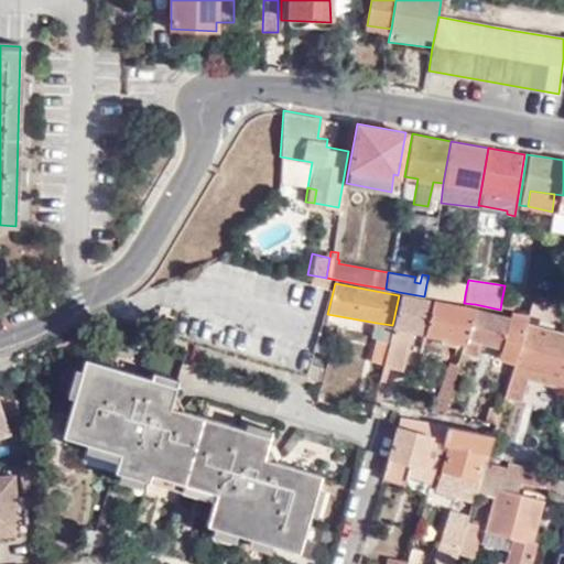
[(459,291),(426,284),(424,296),(433,297),(464,303),(465,295),(467,284),(461,283),(459,291)]
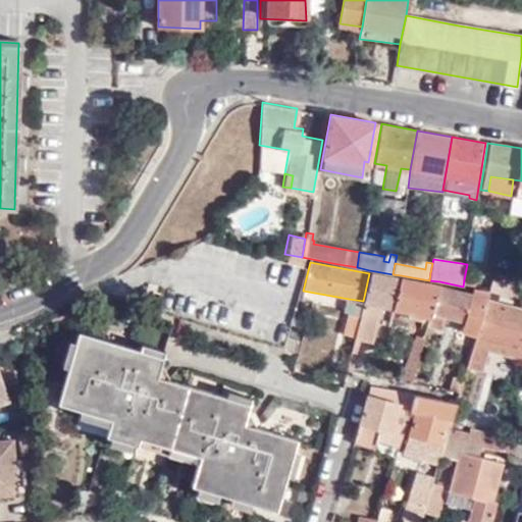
[(400,278),(369,273),(364,297),(363,301),(360,315),(355,337),(374,343),(383,306),(393,308),(400,278)]
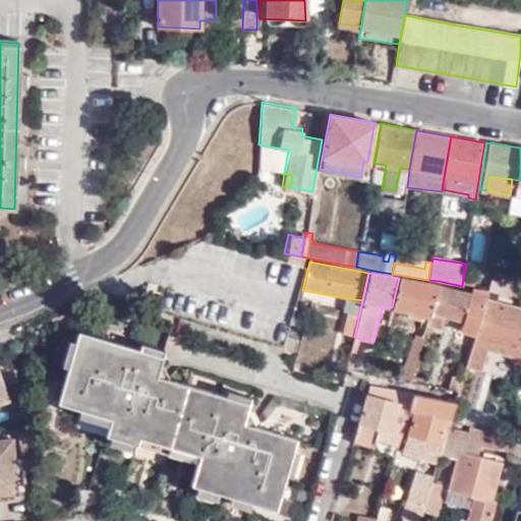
[(392,307),(429,314),(437,286),(402,279),(399,278),(392,307)]
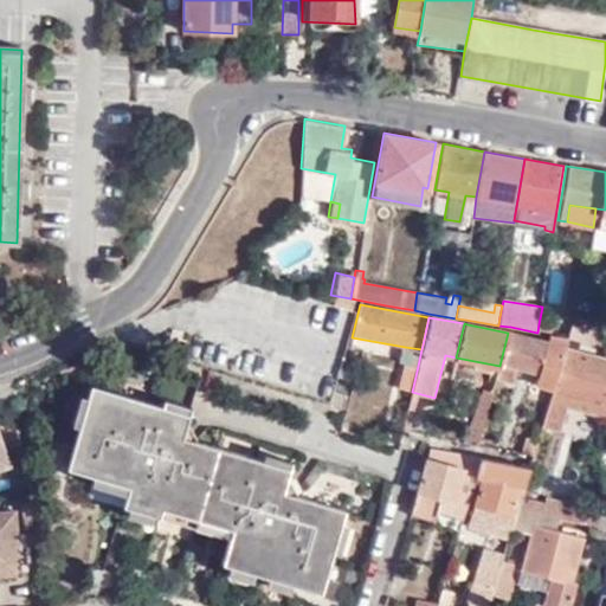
[(575,342),(578,342),(584,343),(603,349),(605,331),(580,326),(575,342)]
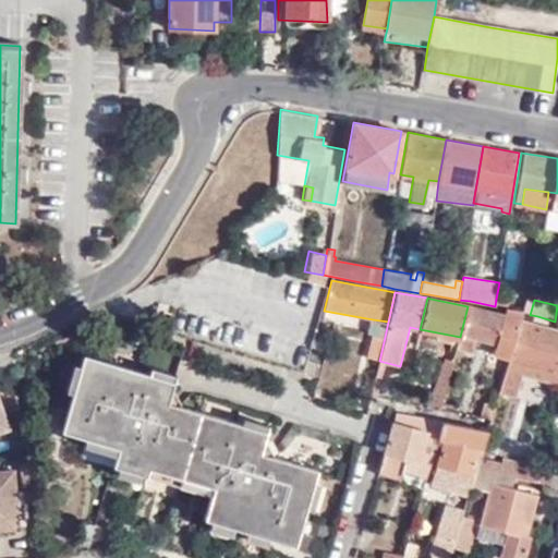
[(493,352),(508,356),(522,312),(506,307),(504,315),(468,306),(460,337),(457,347),(472,350),(476,337),(495,342),(493,352)]
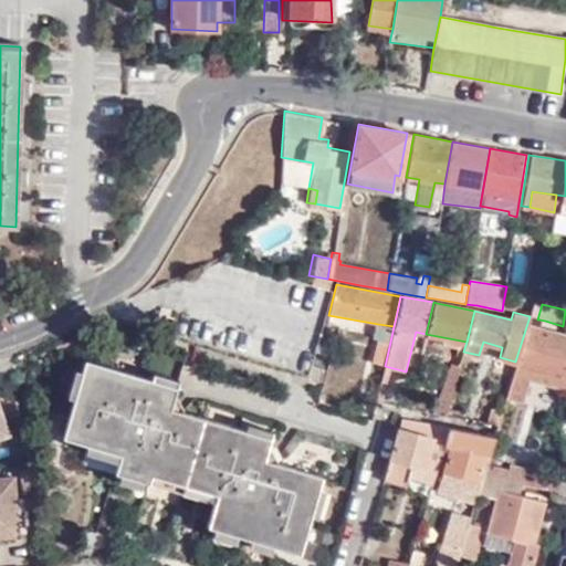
[(527,365),(563,375),(565,358),(565,339),(537,333),(540,320),(537,320),(530,316),(515,362),(505,396),(514,398),(516,392),(519,394),(527,365)]
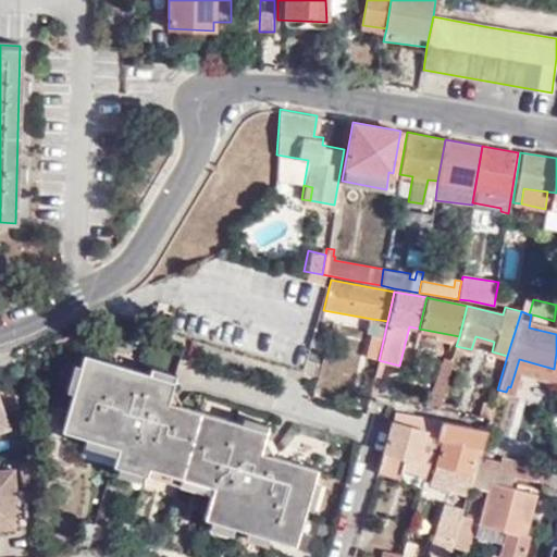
[(387,321),(372,319),(370,333),(373,334),(384,336),(387,321)]
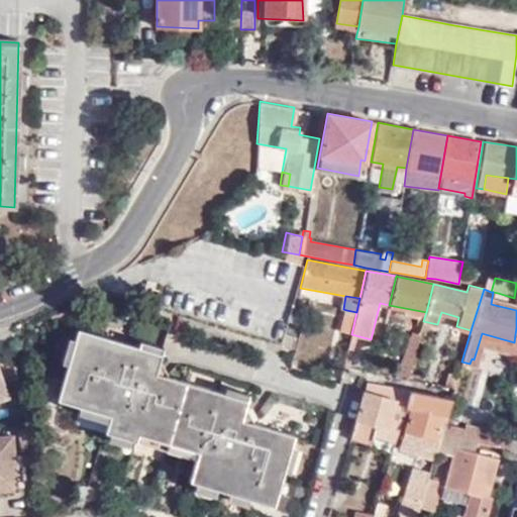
[(341,332),(351,334),(356,312),(346,310),(341,332)]
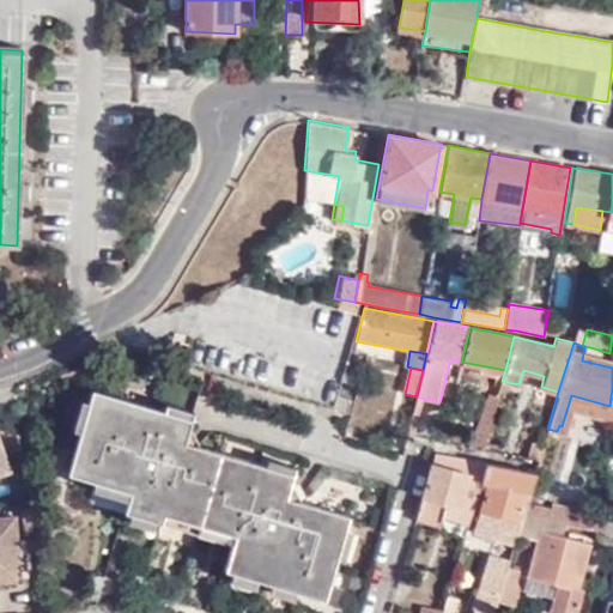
[(87,381),(66,453),(135,474),(127,501),(235,535),(225,564),(326,595),(351,513),(287,493),(293,472),(187,438),(193,413),(87,381)]
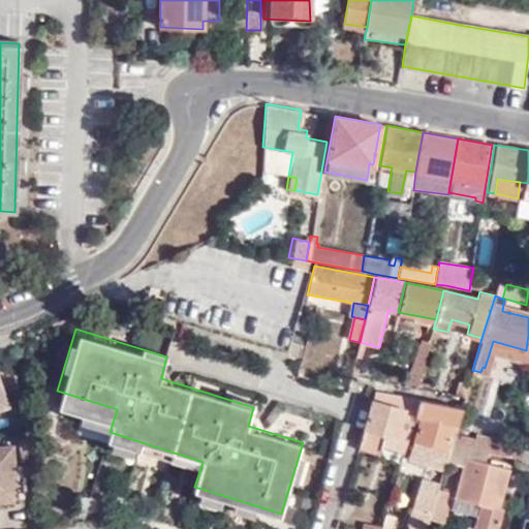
[(406,386),(416,389),(428,346),(417,344),(406,386)]
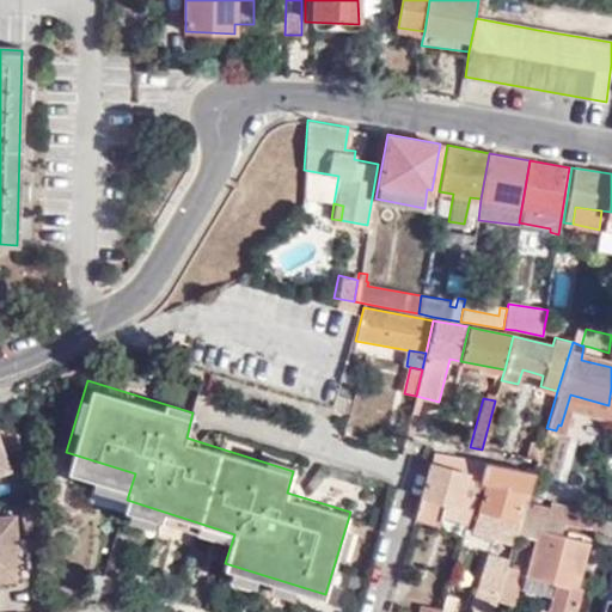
[(526,458),(538,459),(543,442),(531,439),(526,458)]
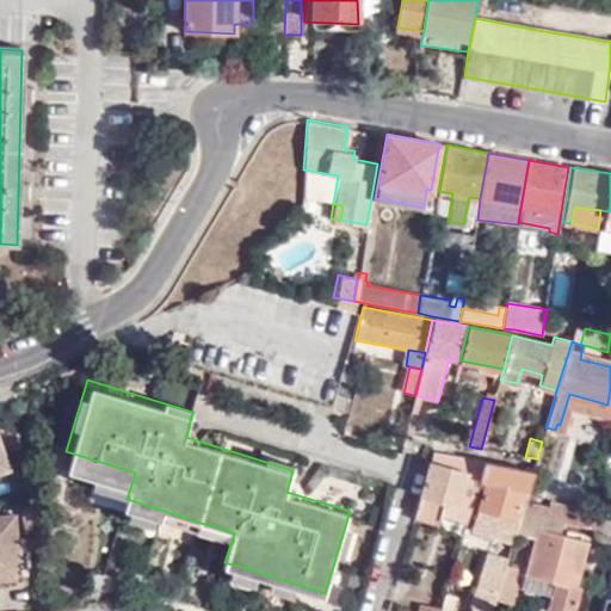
[(477,479),(482,462),(432,454),(414,518),(438,525),(444,504),(462,508),(469,487),(475,489),(477,479)]
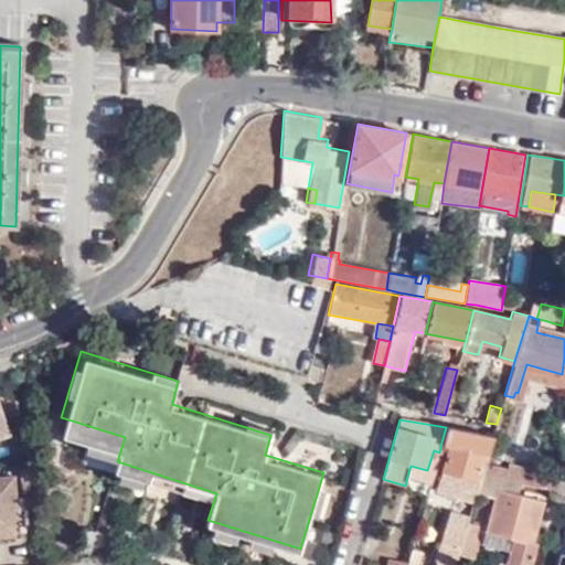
[(468,521),(476,490),(481,473),(492,435),(446,427),(441,443),(450,445),(437,491),(465,500),(461,512),(450,509),(434,561),(437,561),(436,564),(455,564),(458,554),(465,533),(468,521)]
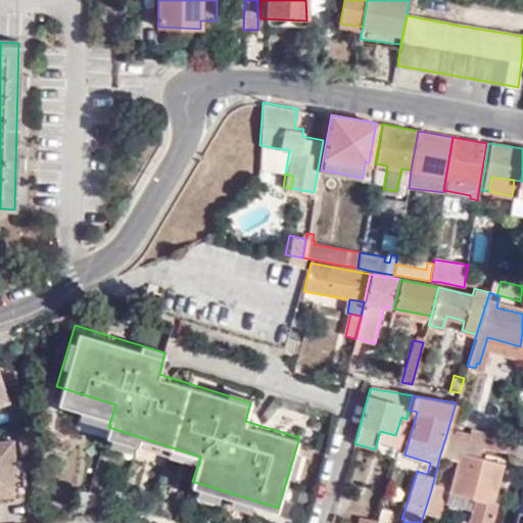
[(483,446),(507,453),(518,455),(516,440),(469,428),(468,433),(453,430),(450,439),(483,446)]
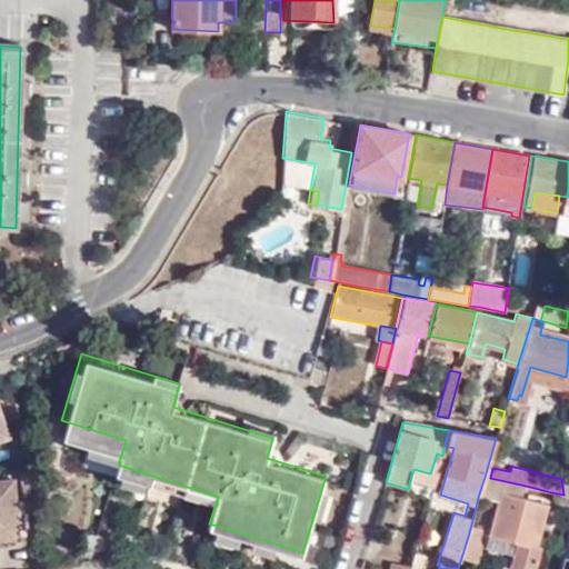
[(537,548),(548,508),(549,503),(523,497),(526,486),(490,478),(485,477),(479,493),(498,499),(489,536),(509,541),(517,543),(509,568),(536,568),(541,549),(537,548)]
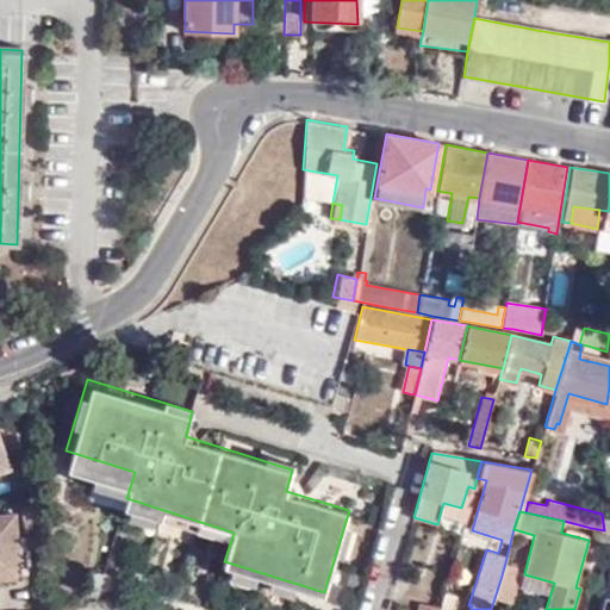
[(11,514),(0,514),(0,577),(16,577),(11,514)]
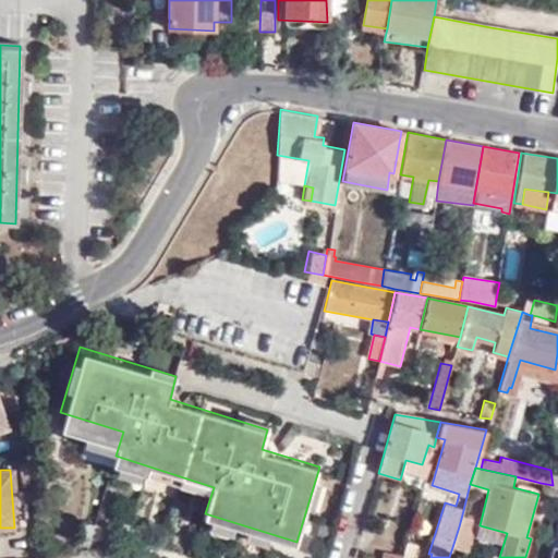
[(459,526),(452,547),(465,552),(469,538),(469,526),(472,518),(462,514),(459,526)]
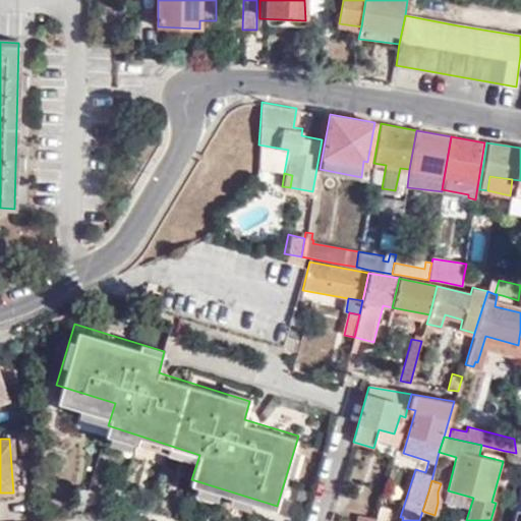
[(445,502),(463,507),(466,496),(448,490),(445,502)]
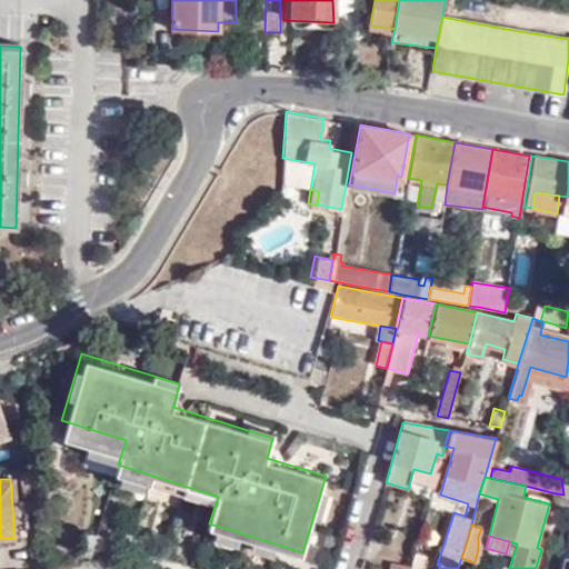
[(415,551),(409,568),(418,568),(423,552),(415,551)]
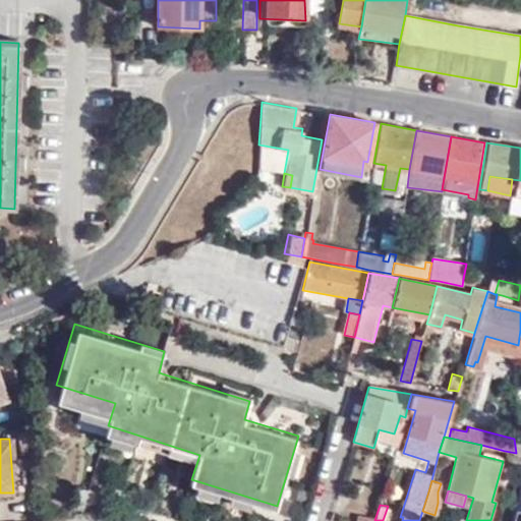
[(520,520),(520,510),(515,510),(511,520),(520,520)]
